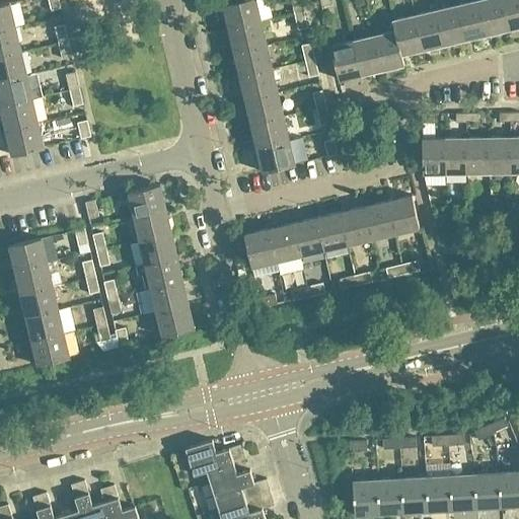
[(60,9),(57,0),(47,0),(50,11),(60,9)]
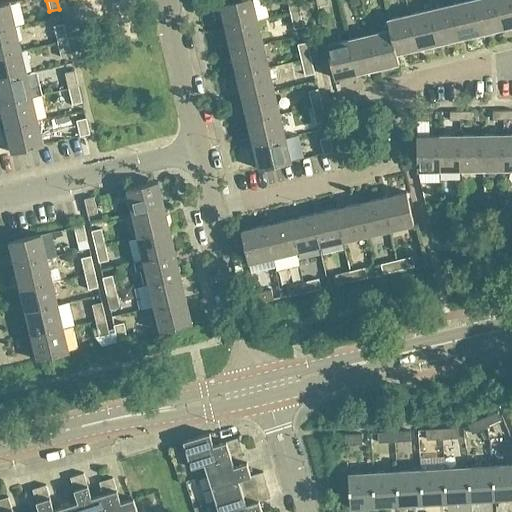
[(256,22),(251,0),(238,0),(219,5),(225,29),(256,22)]
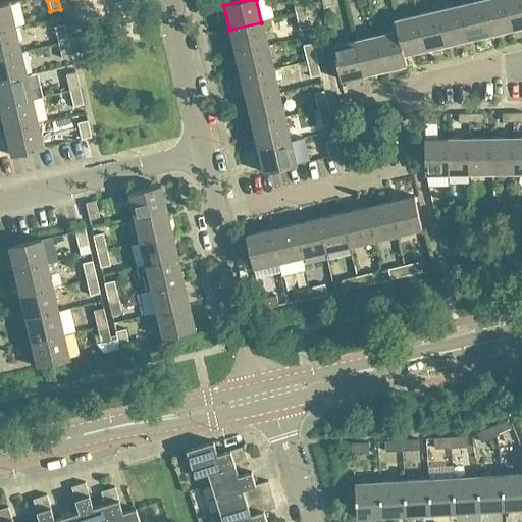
[(305,12),(302,0),(291,0),(295,14),(305,12)]
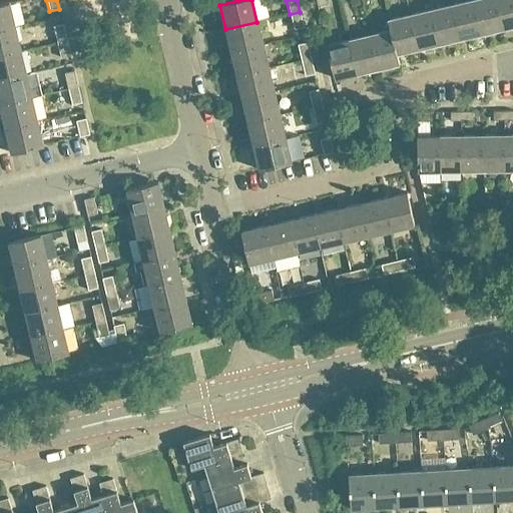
[(501,30),(494,0),(474,0),(472,1),(480,35),(501,30)]
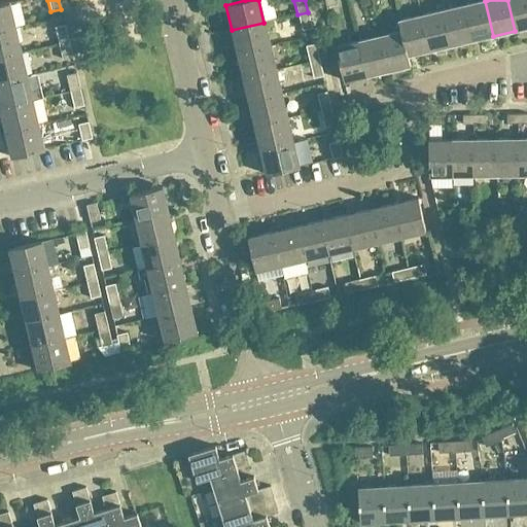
[(526,27),(526,0),(507,0),(515,31),(526,27)]
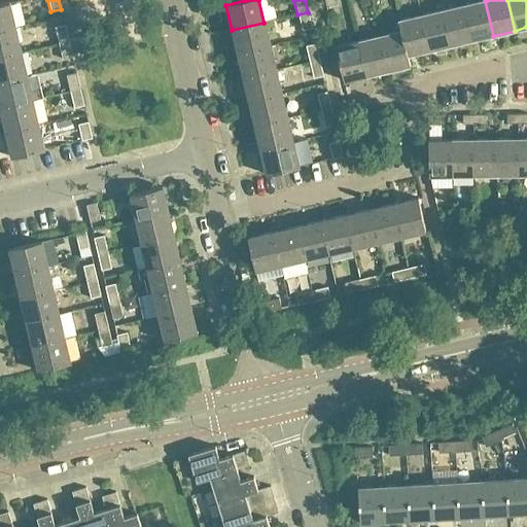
[(493,36),(485,1),(463,5),(471,41),(493,36)]
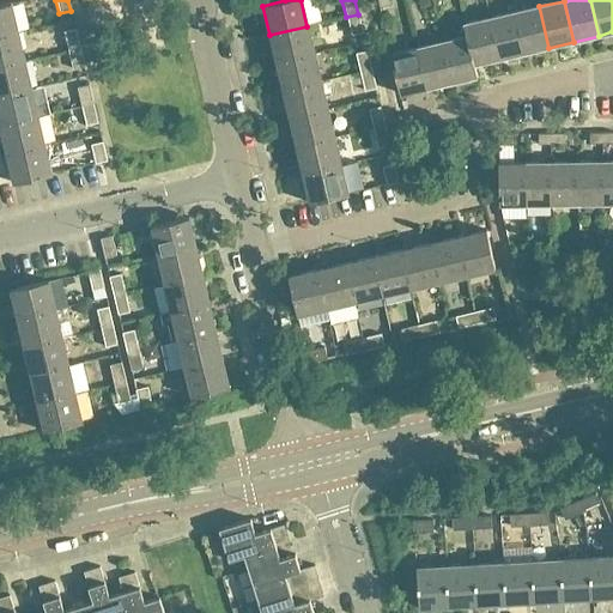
[(0,37),(17,34),(10,5),(0,6),(0,37)]
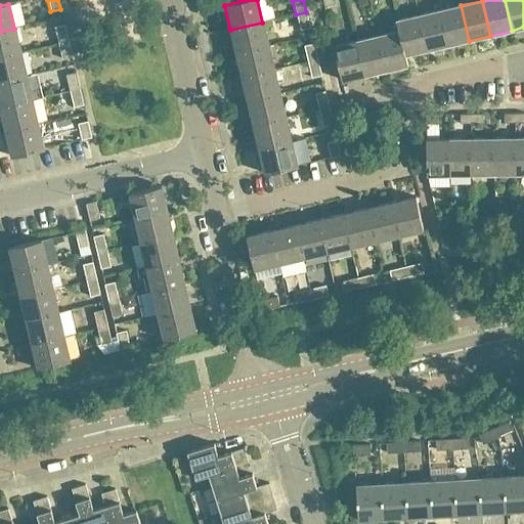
[(469,41),(461,5),(439,10),(447,45),(469,41)]
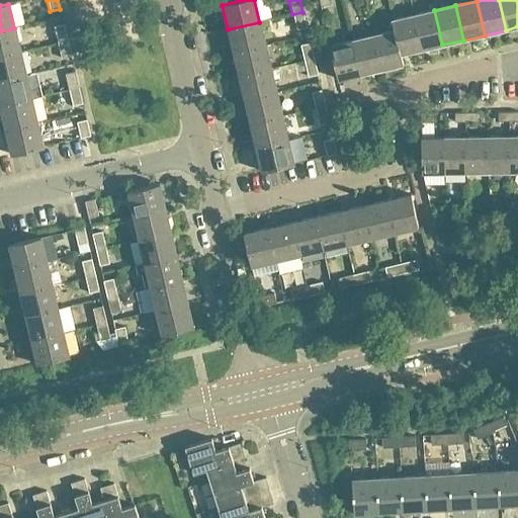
[(442,45),(434,10),(413,15),(421,50),(442,45)]
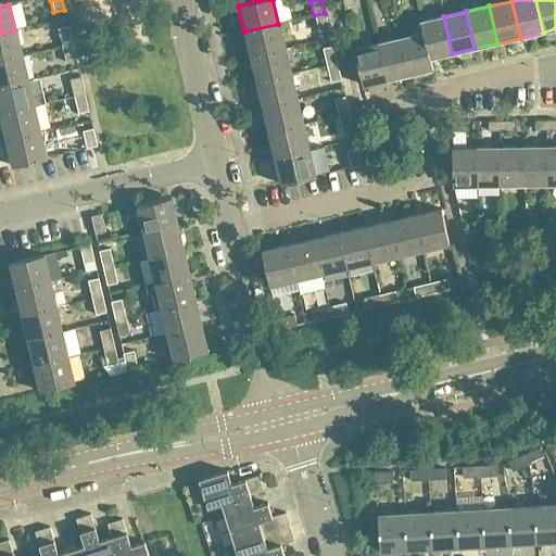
[(329,30),(325,13),(314,15),(318,33),(329,30)]
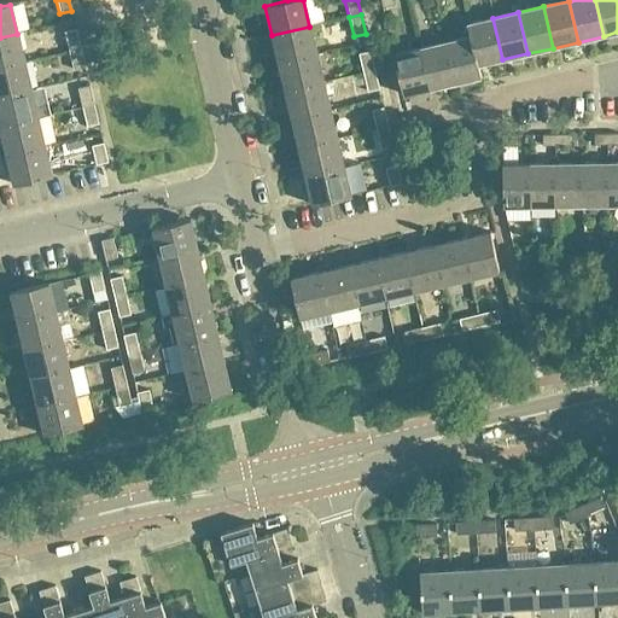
[(502,59),(493,18),(466,24),(470,38),(471,38),(477,65),(478,65),(502,59)]
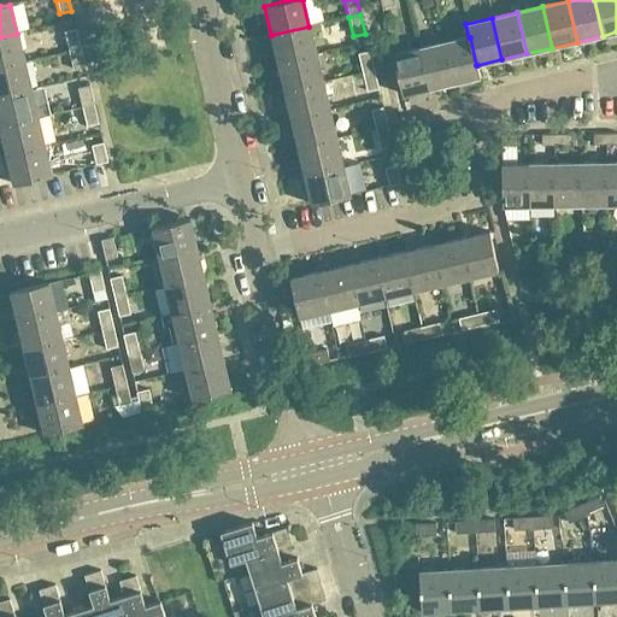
[(318,51),(350,43),(346,24),(313,31),(318,51)]
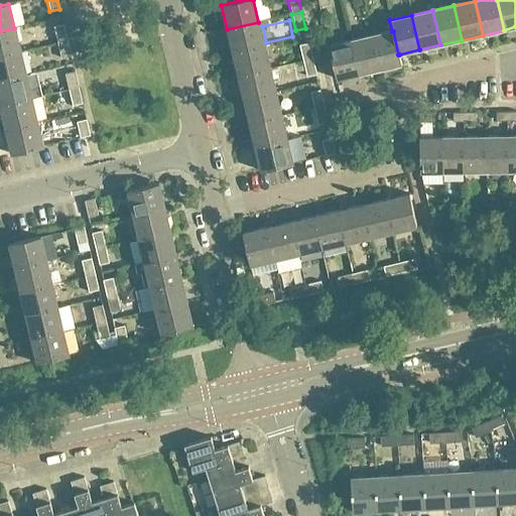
[(263,45),(258,22),(227,29),(232,52),(263,45)]
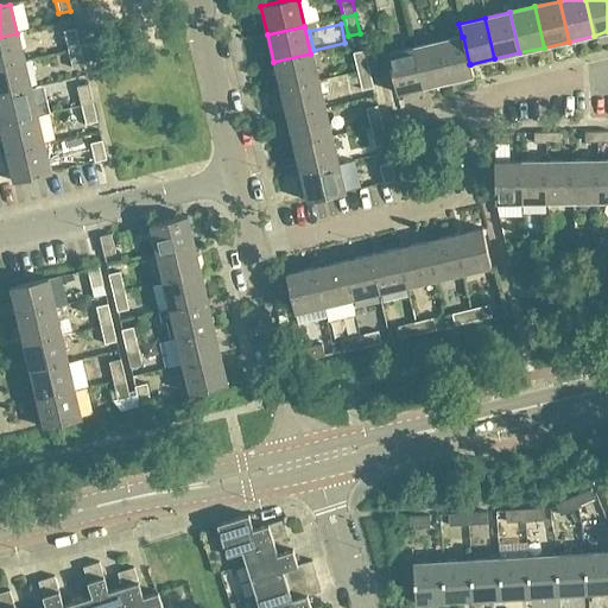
[(78,49),(75,30),(63,33),(67,51),(78,49)]
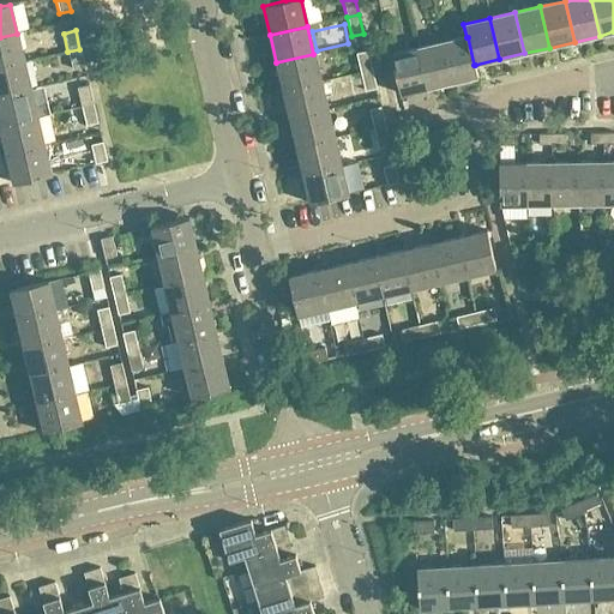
[(0,66),(23,62),(17,34),(0,37),(0,66)]
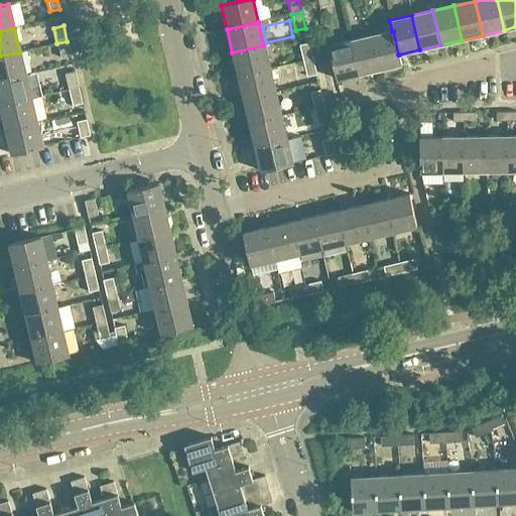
[(398,54),(393,31),(392,31),(371,36),(379,70),(401,65),(399,54),(398,54)]
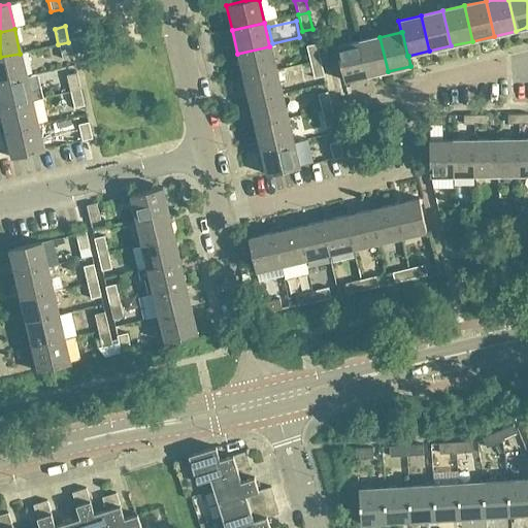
[(388,71),(380,37),(358,42),(366,76),(388,71)]
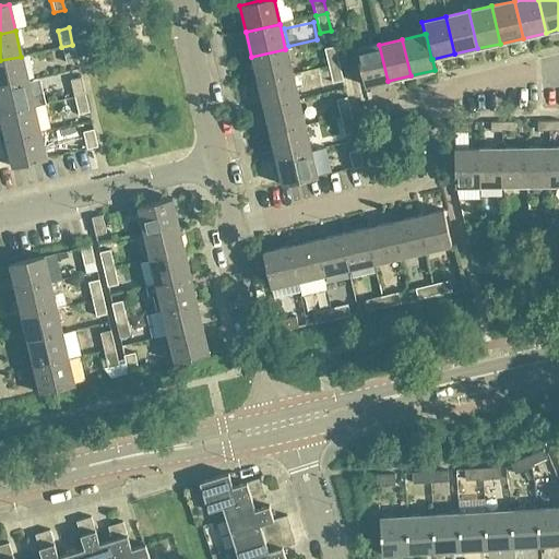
[(246,40),(227,40),(228,57),(247,56),(246,40)]
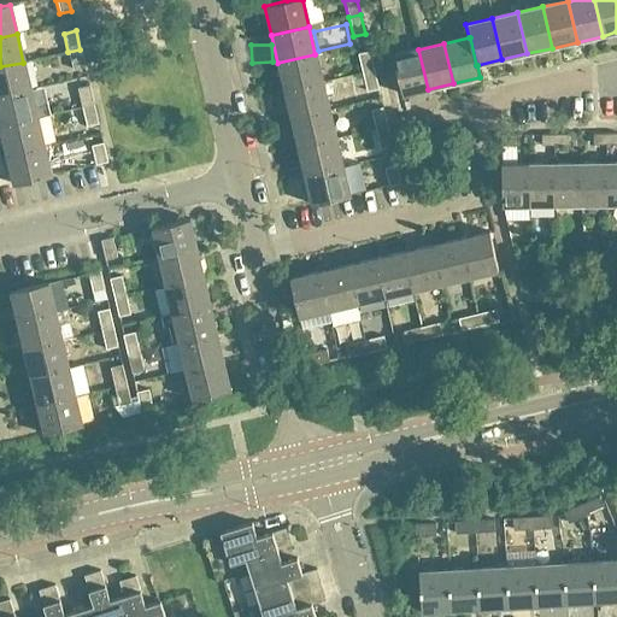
[(84,68),(80,50),(68,52),(72,71),(84,68)]
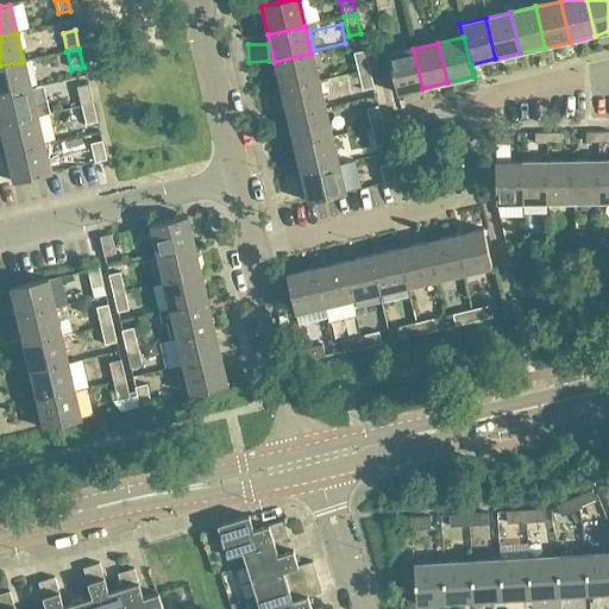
[(422,88),(413,49),(388,55),(397,94),(422,88)]
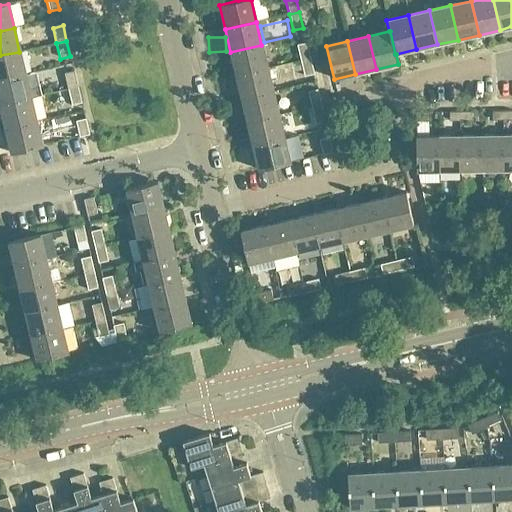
[(310,59),(306,43),(297,45),(300,61),(310,59)]
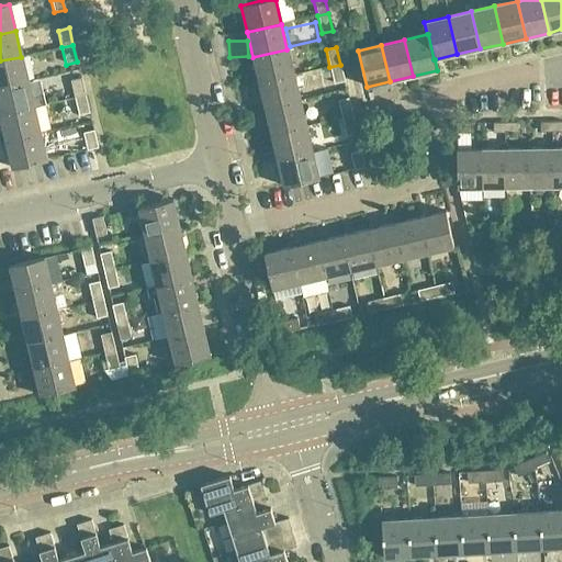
[(293,75),(287,49),(253,57),(259,82),(293,75)]
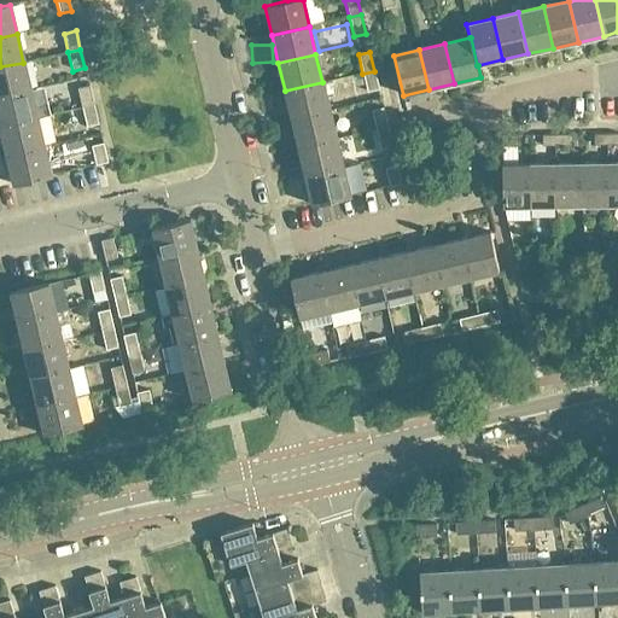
[(0,97),(29,91),(23,63),(0,66),(0,97)]
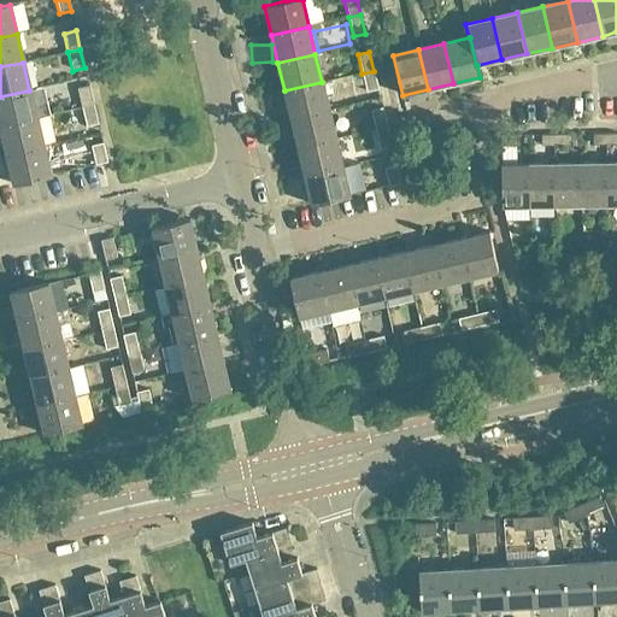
[(378,90),(374,71),(362,74),(366,93),(378,90)]
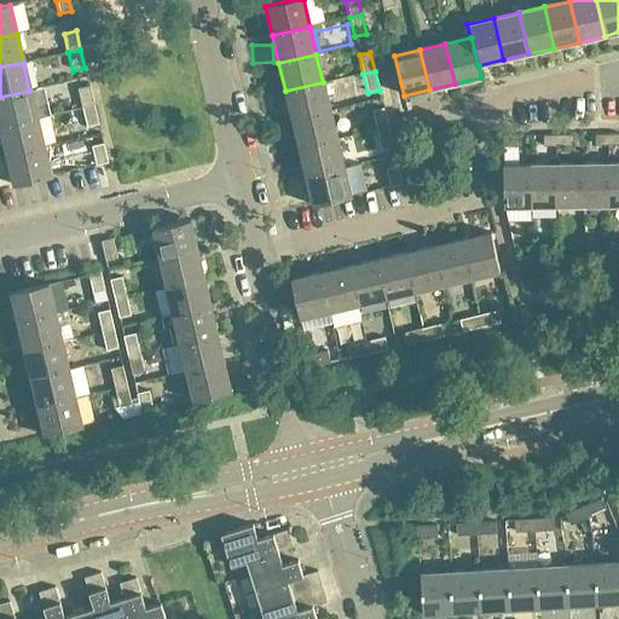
[(329,111),(323,82),(285,91),(291,120),(329,111)]
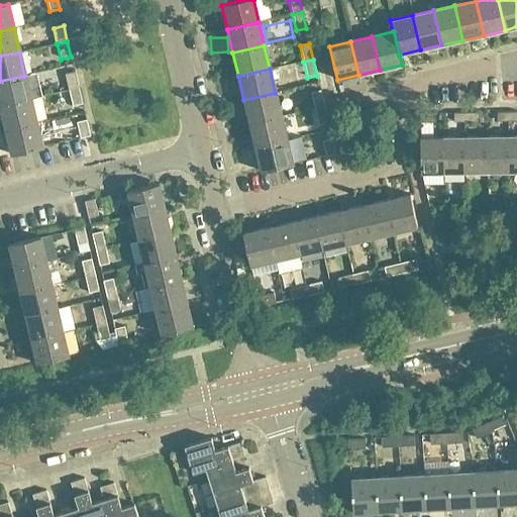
[(78,89),(75,73),(65,75),(68,91),(78,89)]
